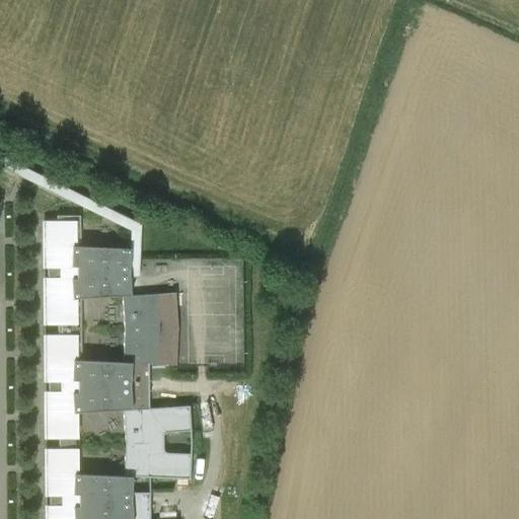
[(0,168),(129,232),(129,249),(129,261),(128,269),(128,273),(128,276),(128,278),(138,278),(140,225),(0,157),(0,168)]
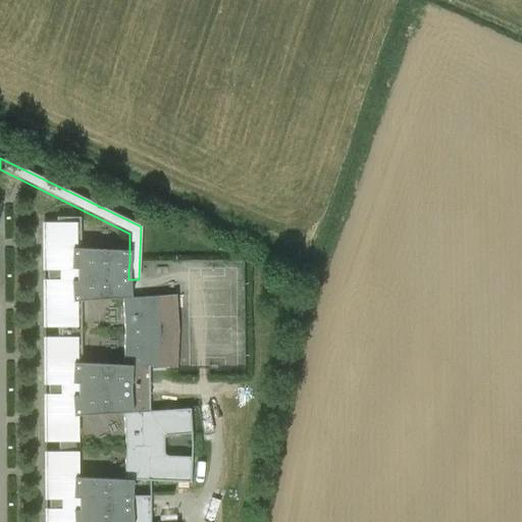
[(46,247),(41,247),(41,269),(44,269),(44,274),(128,274),(128,270),(129,262),(129,251),(77,249),(77,217),(54,217),(54,225),(46,225),(46,247)]
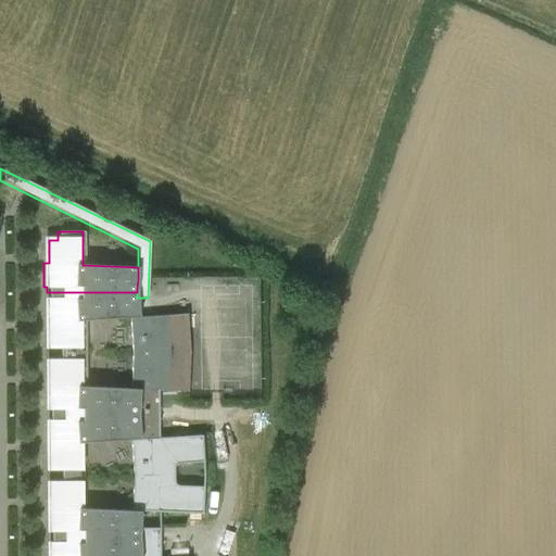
[(45,299),(45,323),(49,323),(49,345),(62,345),(62,353),(76,354),(76,345),(84,345),(83,320),(128,317),(130,353),(189,353),(187,314),(139,317),(137,298),(137,295),(137,292),(47,292),(47,299),(45,299)]
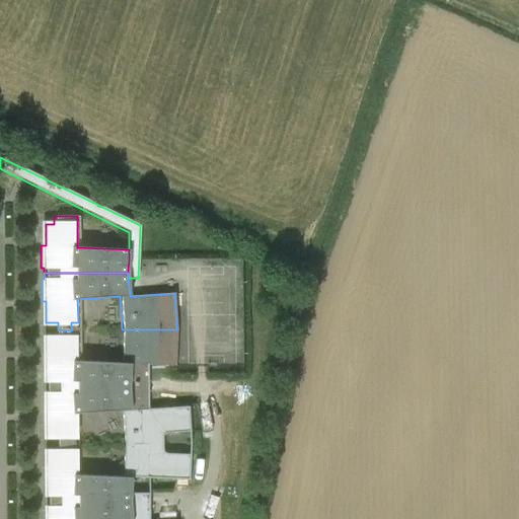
[(47,360),(42,360),(42,381),(45,381),(45,387),(147,386),(147,364),(175,365),(176,330),(176,329),(122,329),(121,363),(78,361),(78,338),(71,338),(71,330),(58,329),(58,338),(46,338),(47,360)]
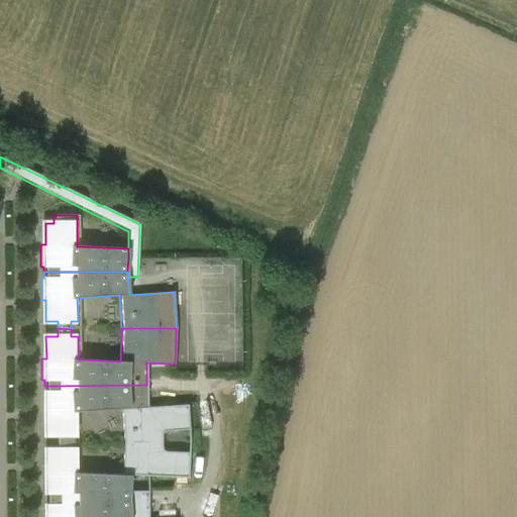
[(44,392),(41,392),(42,413),(46,413),(46,435),(59,435),(59,442),(72,442),(72,412),(120,409),(122,442),(161,441),(161,434),(162,432),(165,431),(189,429),(188,404),(147,407),(146,385),(44,386),(44,392)]
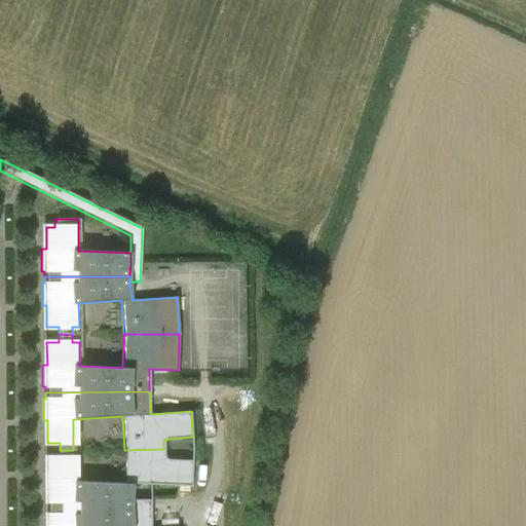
[(48,480),(43,480),(43,502),(46,502),(46,509),(132,508),(132,503),(132,499),(133,484),(191,486),(192,461),(167,460),(164,459),(163,456),(163,449),(124,450),(123,484),(73,481),(73,450),(60,450),(60,458),(47,458),(48,480)]
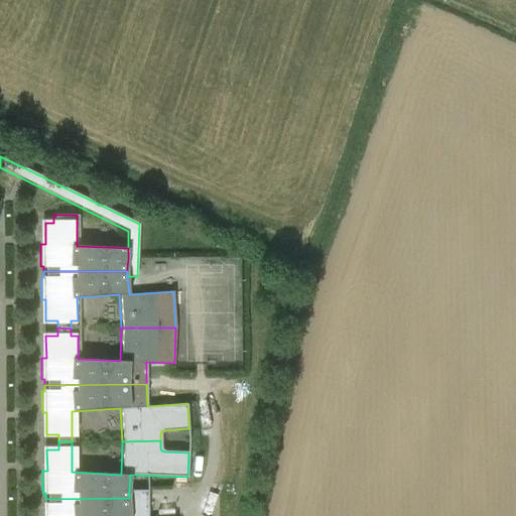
[(42,504),(42,515),(147,515),(148,490),(129,490),(129,494),(129,498),(45,499),(45,504),(42,504)]
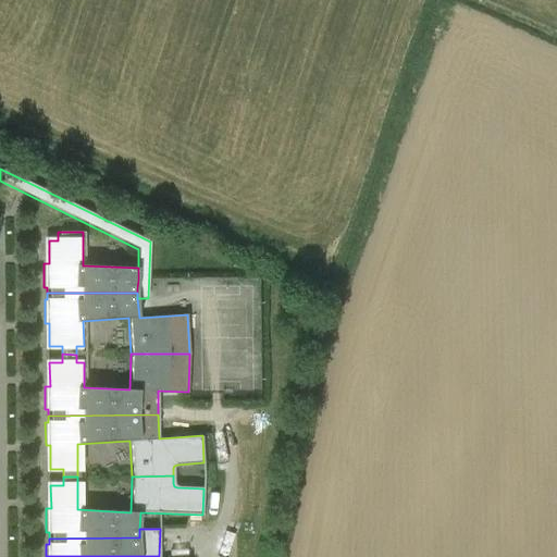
All buildings are outlined.
